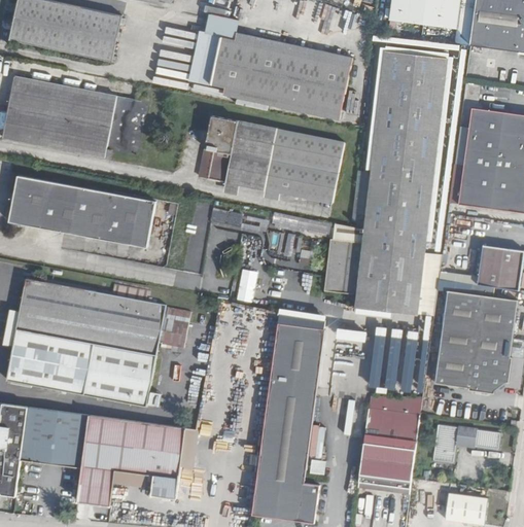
[(110,62),(119,14),(49,0),(15,0),(8,40),(110,62)]
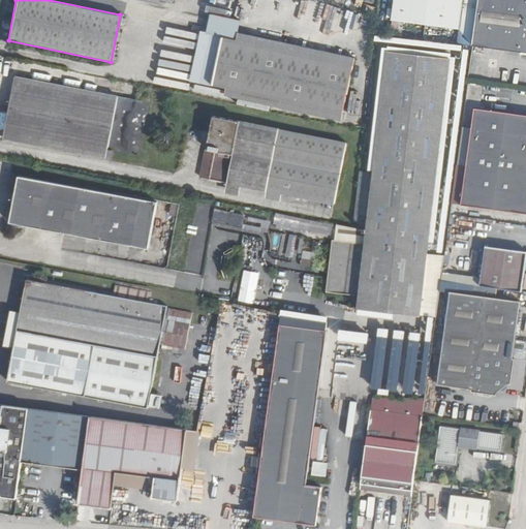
[(392,0),(390,20),(457,29),(460,0),(392,0)]
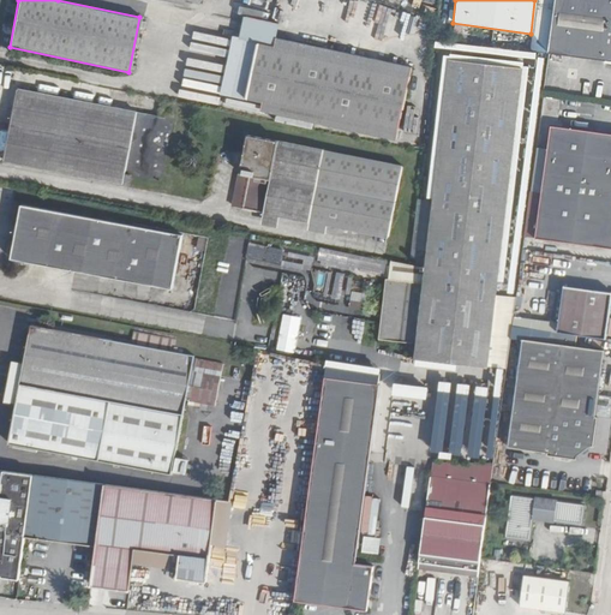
[(545,53),(552,0),(534,0),(531,34),(545,53)]
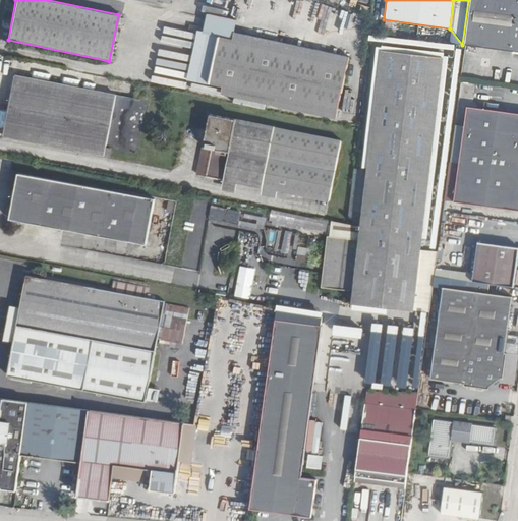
[(517,0),(468,0),(462,45),(517,52),(517,0)]
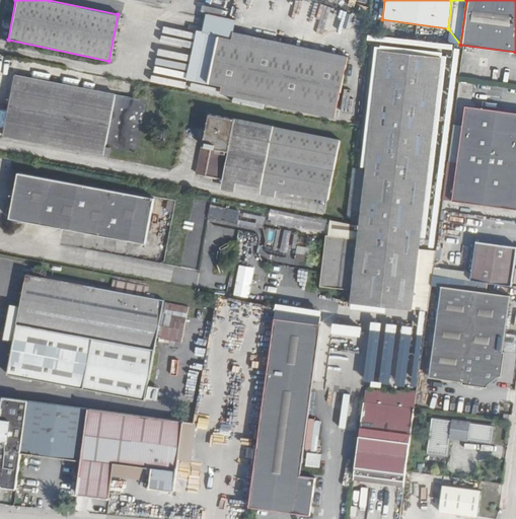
[(216,38),(216,34),(196,30),(185,79),(206,84),(206,82),(216,38)]
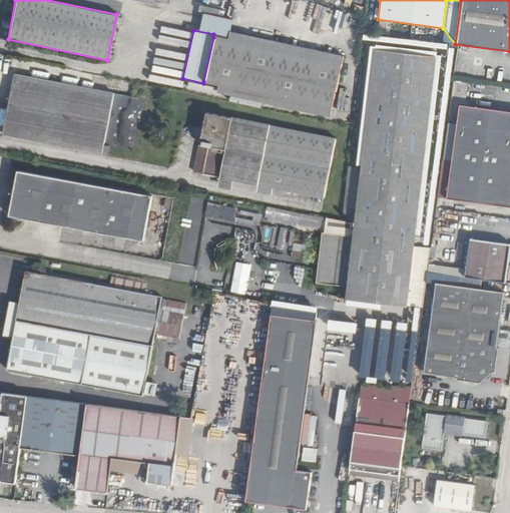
[(225,39),(340,63),(341,56),(227,32),(225,39)]
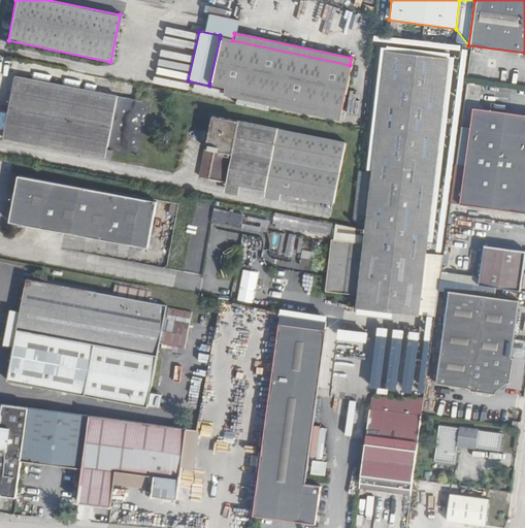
[(221,38),(220,38),(209,84),(210,84),(210,85),(223,87),(339,112),(350,65),(232,40),(221,37),(221,38)]
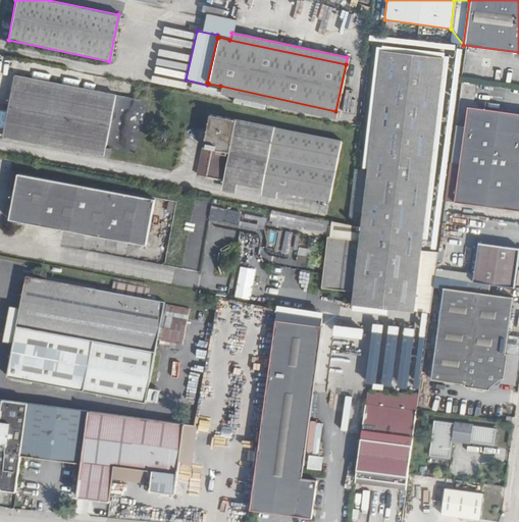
[(350,305),(412,312),(442,57),(379,50),(362,204),(360,215),(358,240),(325,237),(319,288),(352,292),(350,305)]
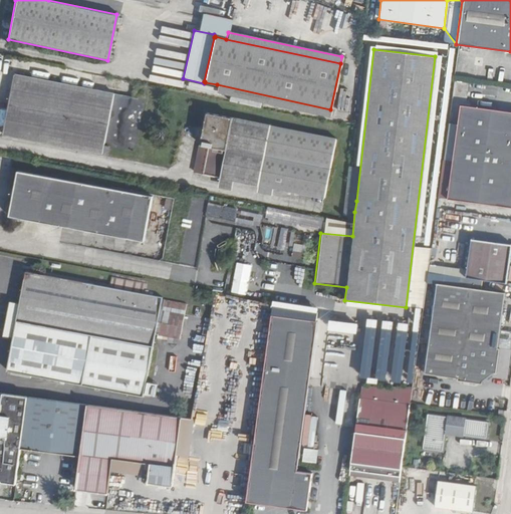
[(106,148),(132,153),(142,99),(12,74),(0,134),(99,154),(101,147),(106,148)]
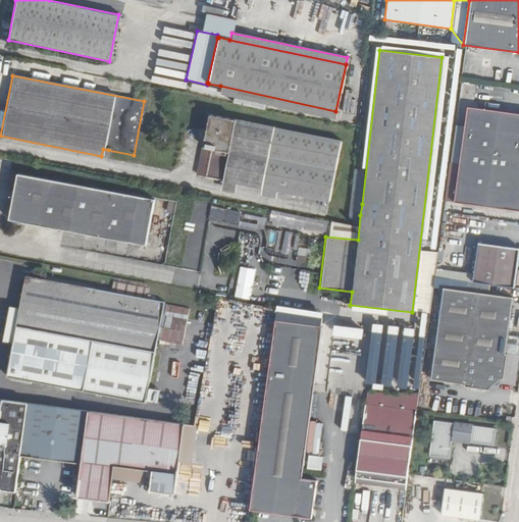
[(213,96),(215,91),(188,83),(187,89),(213,96)]
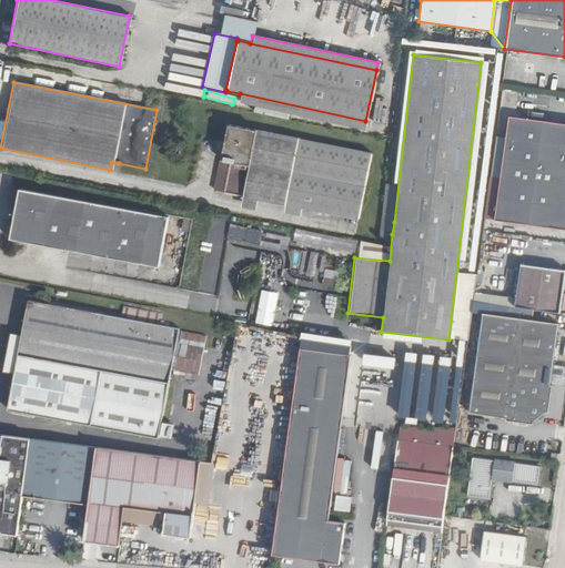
[(238,102),(363,129),(365,121),(240,93),(238,102)]
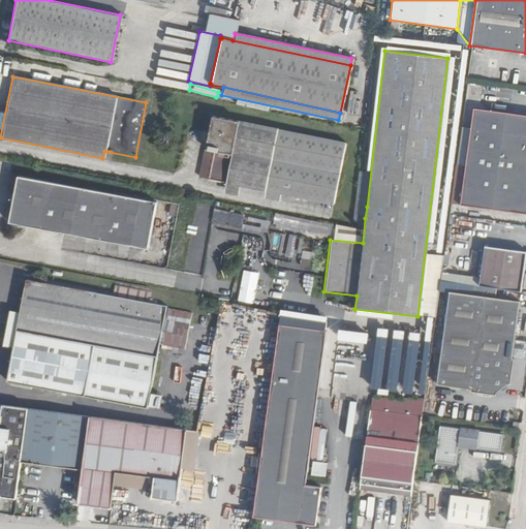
[(525,115),(471,107),(458,205),(525,214),(525,115)]
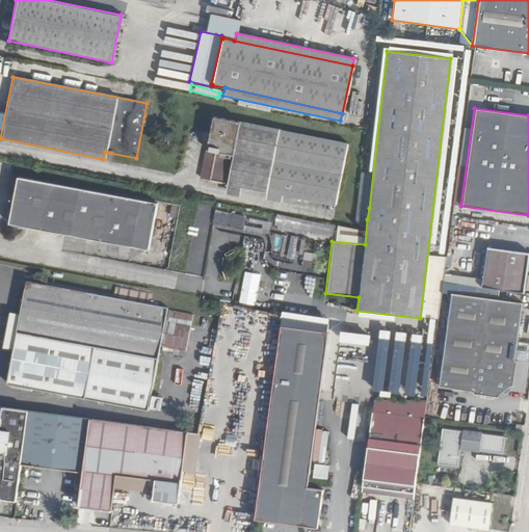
[(346,143),(211,116),(199,178),(334,205),(346,143)]
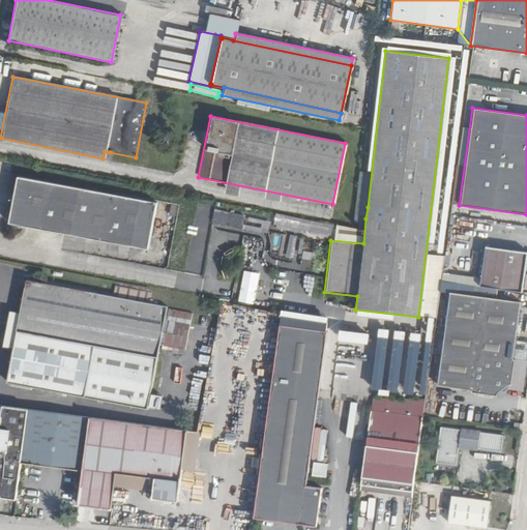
[(354,172),(353,192),(363,193),(363,172),(354,172)]
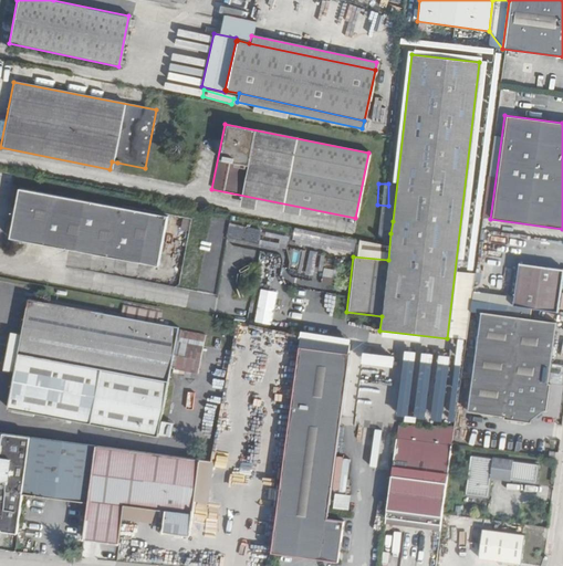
[(155,266),(165,216),(17,188),(8,238),(155,266)]
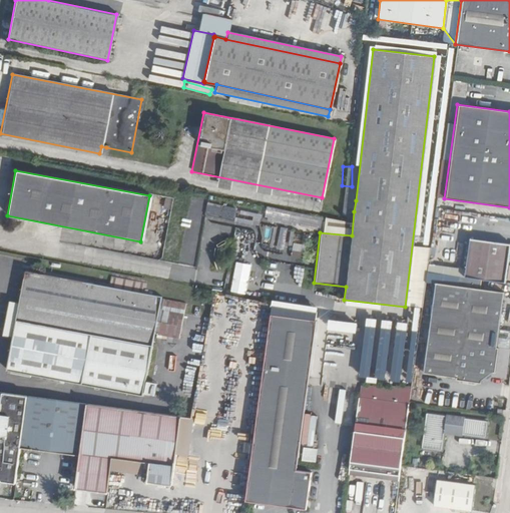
[(167,209),(170,198),(163,197),(161,208),(167,209)]
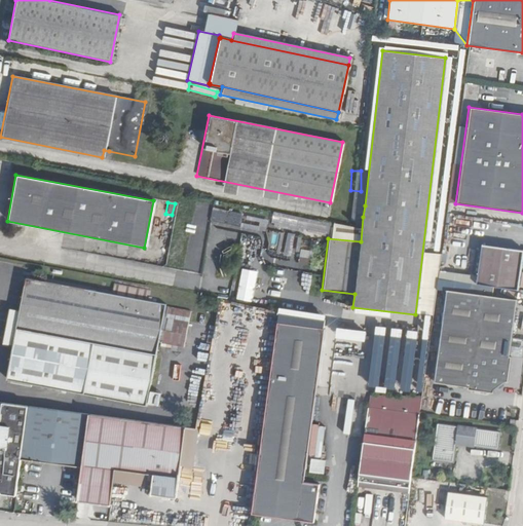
[(234,227),(238,215),(210,208),(207,220),(234,227)]
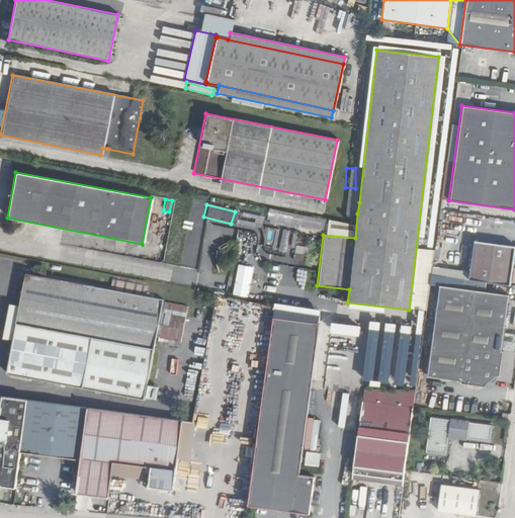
[(264,229),(263,239),(271,240),(273,230),(264,229)]
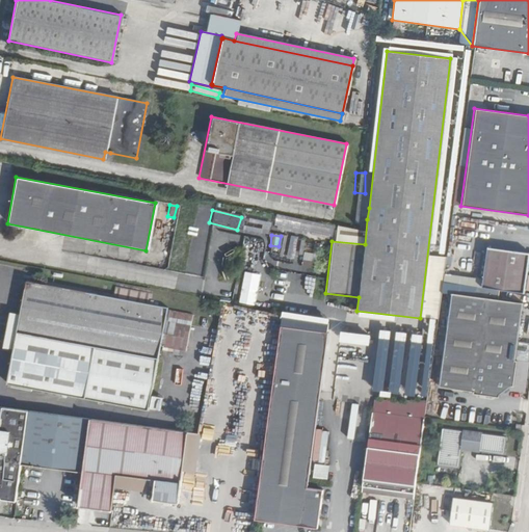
[(290,260),(295,237),(287,235),(282,258),(290,260)]
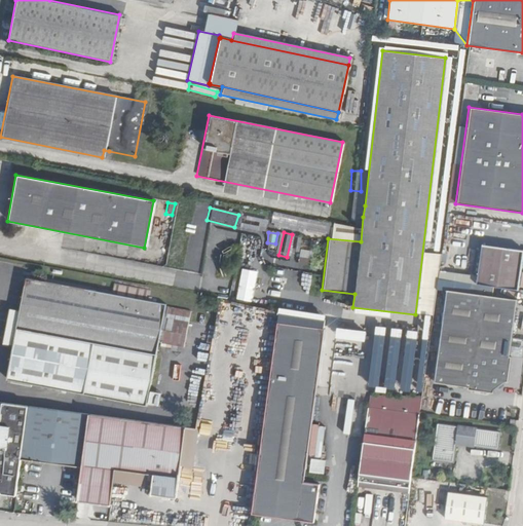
[(254,269),(256,240),(250,239),(250,241),(244,240),(241,268),(254,269)]
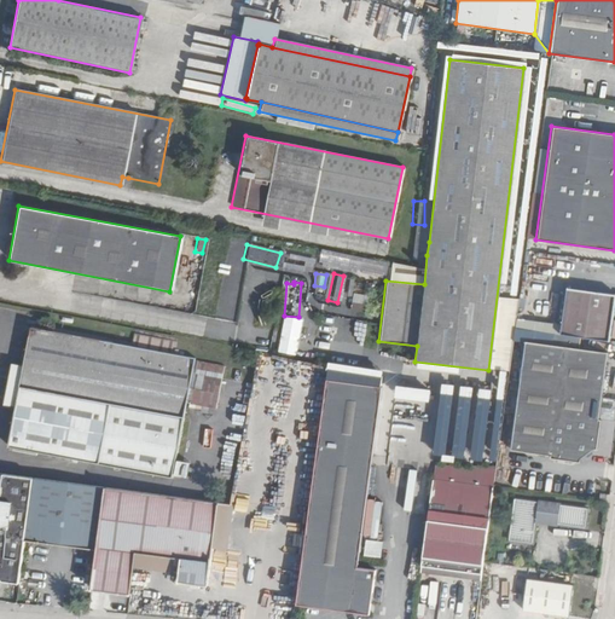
[(564,288),(558,334),(578,337),(607,341),(613,295),(564,288)]
